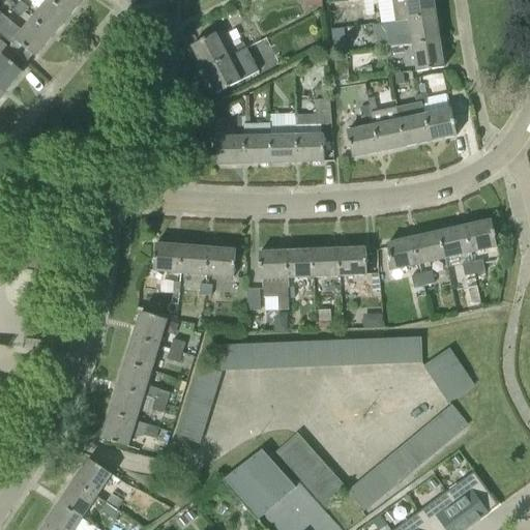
[(69,17),(49,0),(48,0),(32,19),(54,36),(69,17)]
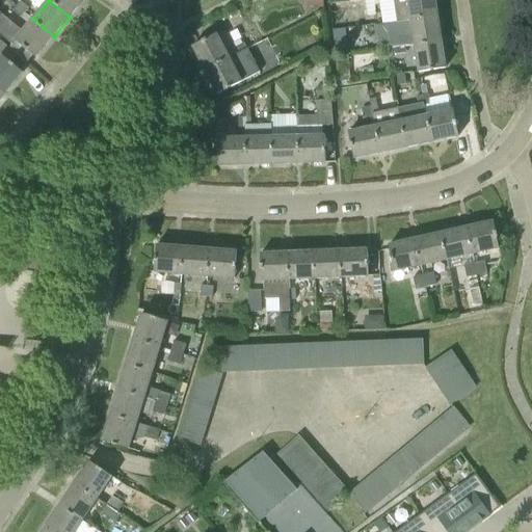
[(49,0),(70,17),(83,0),(49,0)]
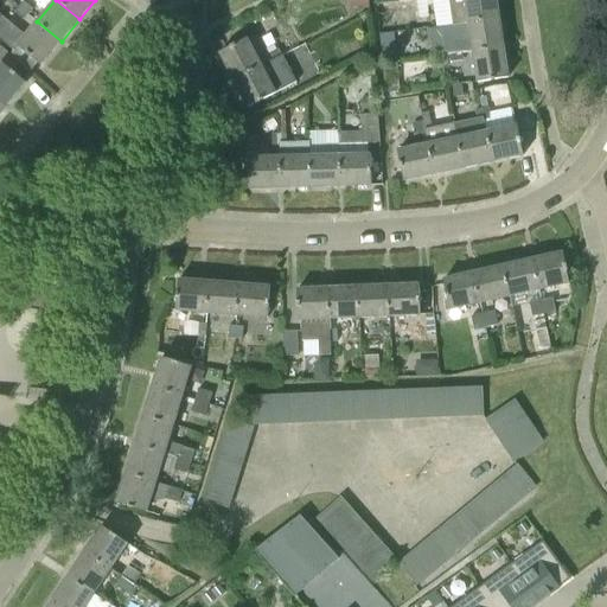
[(494,0),(448,0),(449,2),(453,24),(468,23),(498,18),(494,0)]
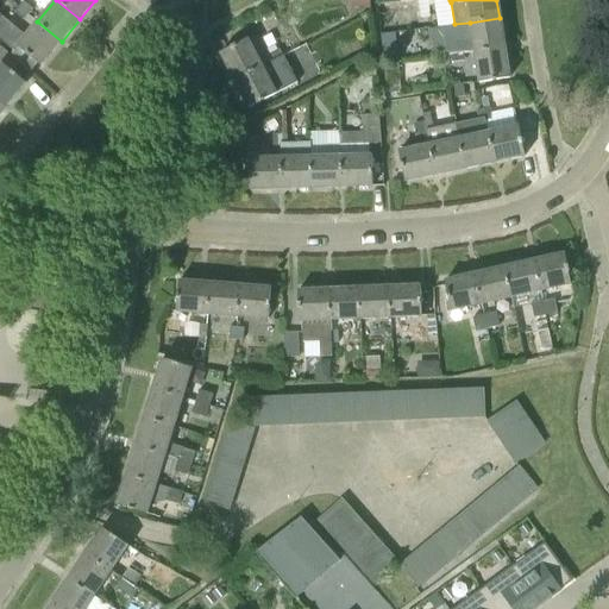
[(24,1),(19,6),(29,14),(32,8),(24,1)]
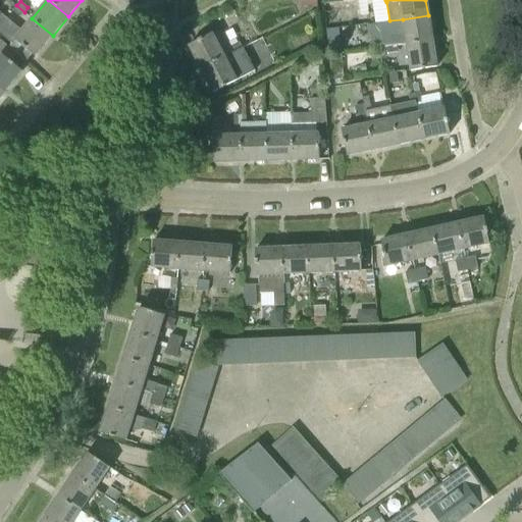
[(20,16),(24,12),(16,5),(12,10),(20,16)]
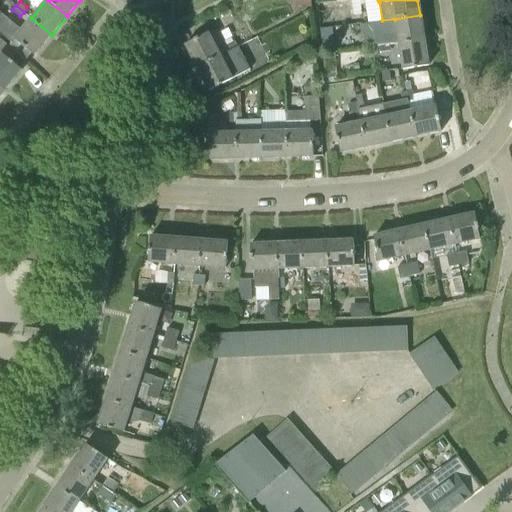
[(52,35),(31,18),(21,29),(1,13),(0,13),(0,32),(13,43),(15,40),(35,56),(52,35)]
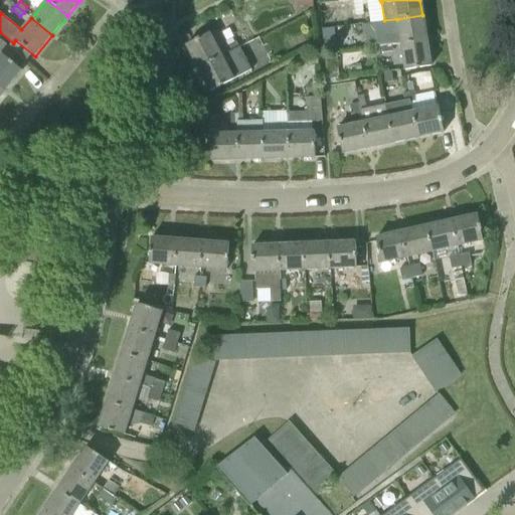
[(426,39),(422,15),(397,19),(384,20),(375,21),(379,47),(382,46),(391,45),(401,44),(401,43),(426,39)]
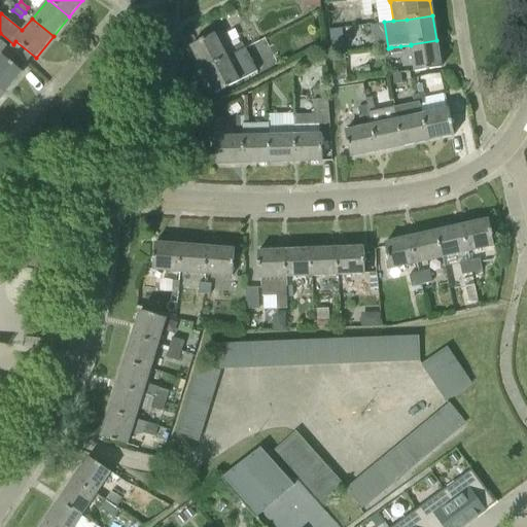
[(191,47),(204,70),(245,48),(242,43),(234,47),(224,31),(215,36),(214,35),(191,47)]
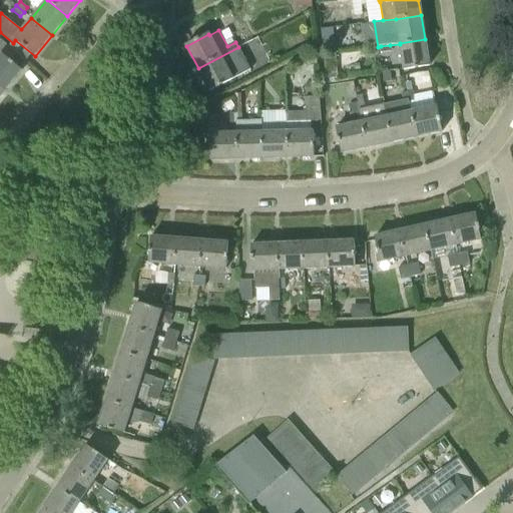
[(425,39),(400,43),(400,44),(403,69),(429,66),(425,39)]
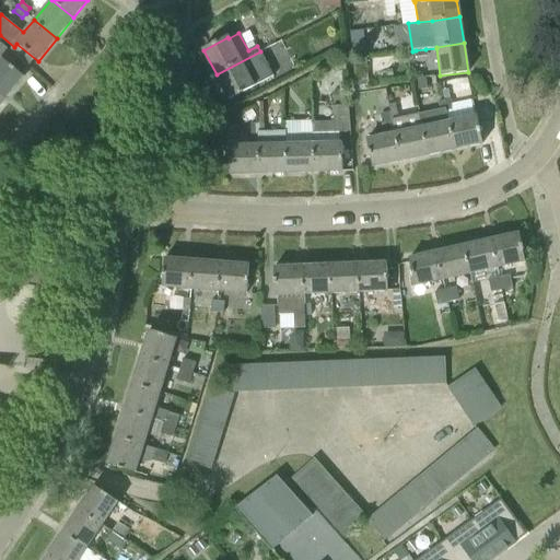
[(260,51),(217,74),(231,100),(273,76),(260,51)]
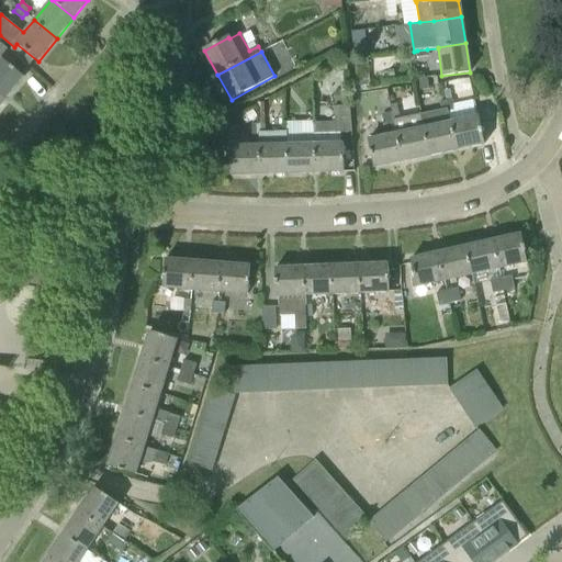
[(358,85),(370,83),(368,57),(355,58),(358,85)]
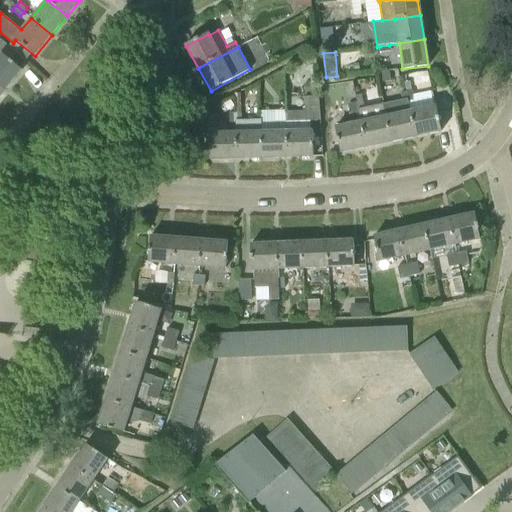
[(2,55),(0,57),(0,85),(6,90),(22,71),(2,55)]
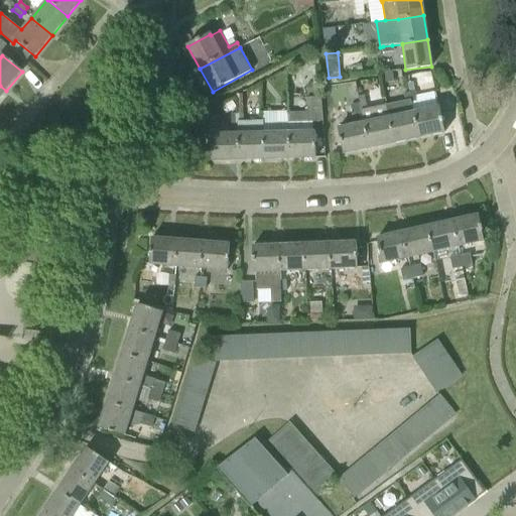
[(319,84),(308,85),(308,93),(319,93),(319,84)]
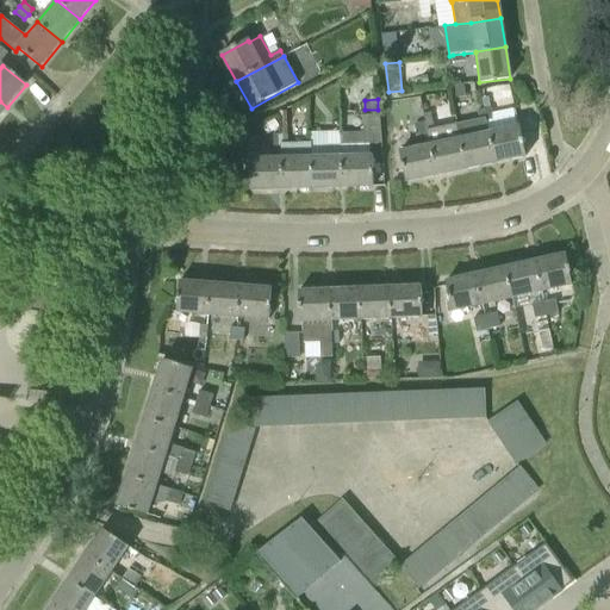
[(487,122),(485,110),(478,112),(480,123),(487,122)]
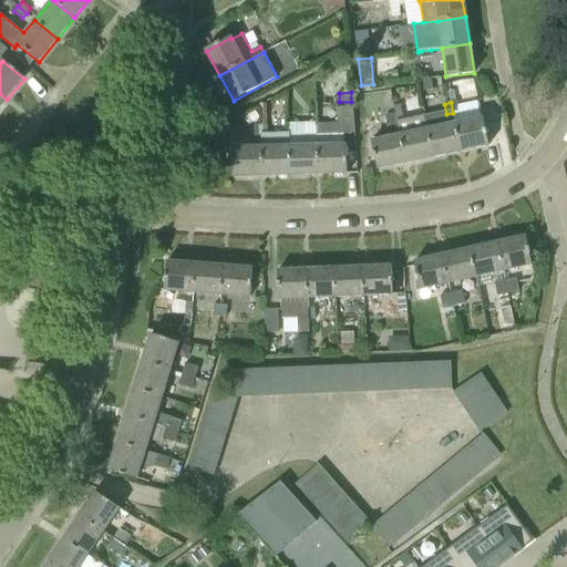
[(433,157),(428,130),(424,116),(403,121),(400,105),(393,106),(395,114),(398,125),(400,135),(401,135),(406,163),(433,157)]
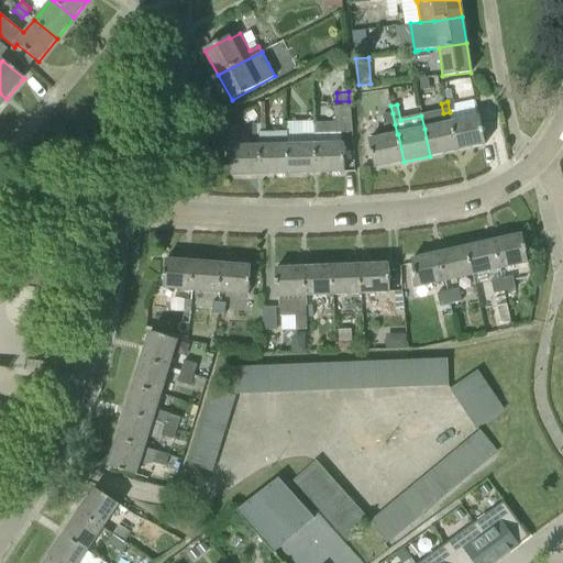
[(337,133),(352,133),(351,106),(335,107),(337,133)]
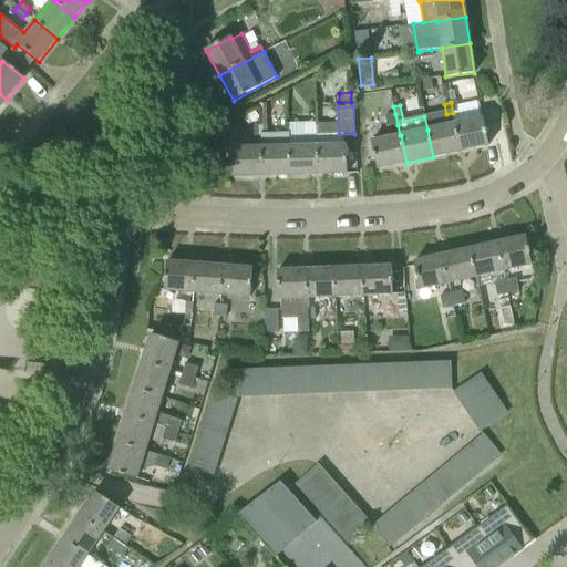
[(245,119),(249,125),(259,120),(255,112),(245,119)]
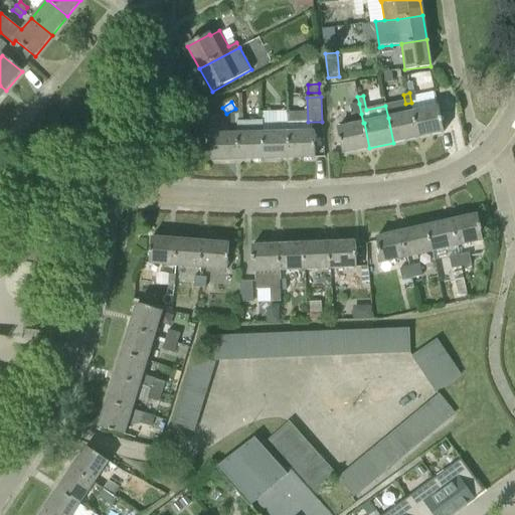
[(361,114),(359,104),(350,106),(352,116),(361,114)]
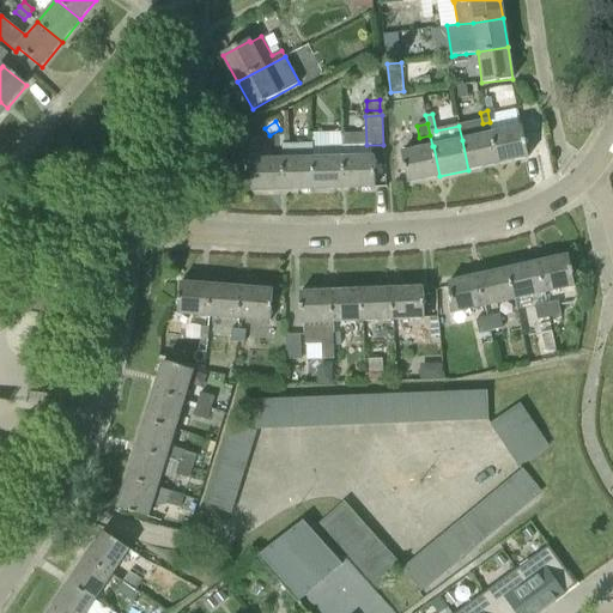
[(522,128),(491,134),(498,164),(528,157),(522,128)]
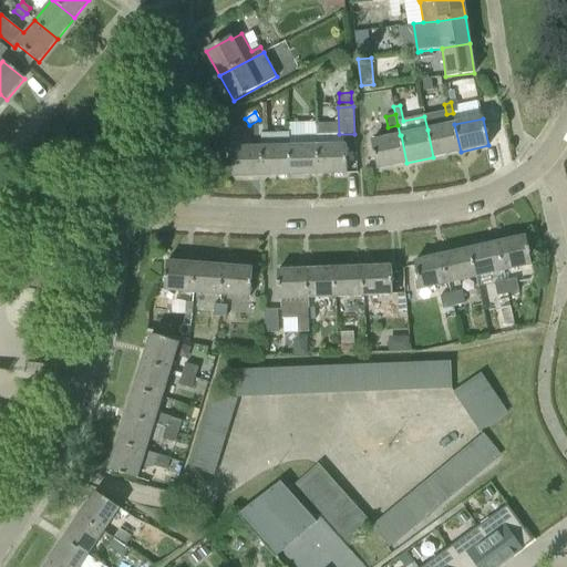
[(461,152),(454,124),(428,130),(433,157),(461,152)]
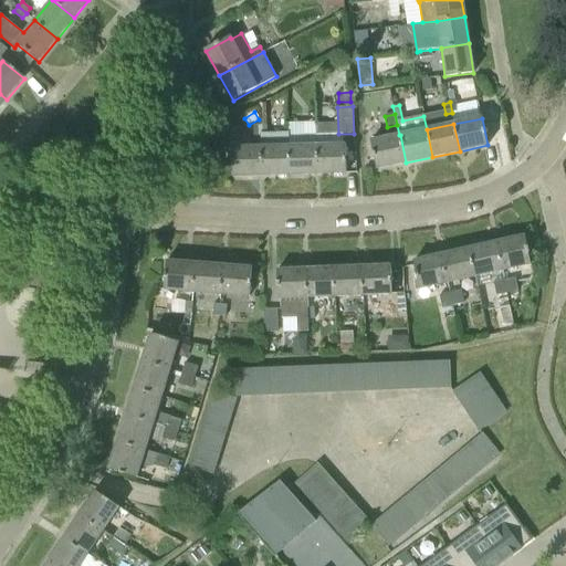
[(400,135),(399,135),(371,140),(377,168),(406,163),(400,135)]
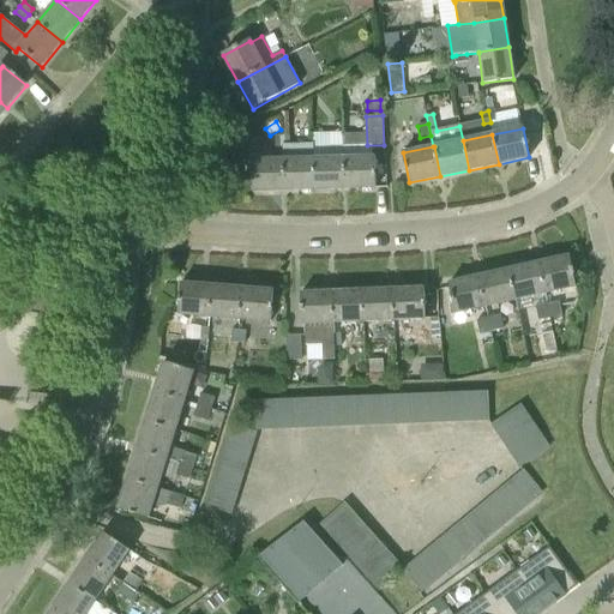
[(374,156),(344,157),(344,188),(375,188),(374,156)]
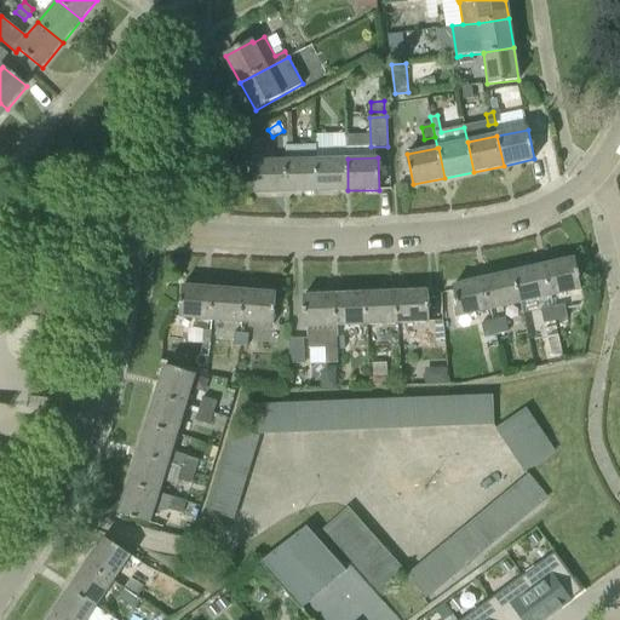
[(317,191),(316,159),(286,160),(287,193),(317,191)]
